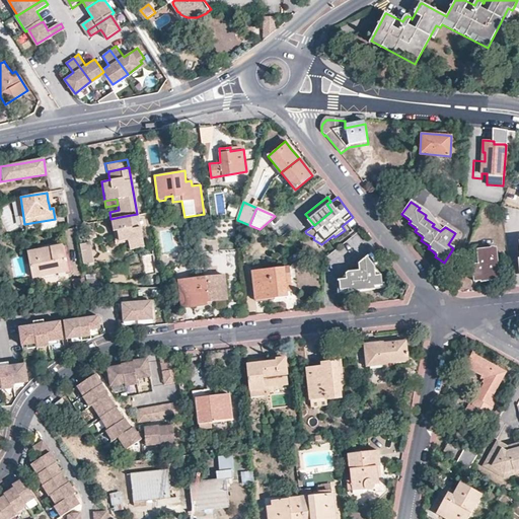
[(142,246),(137,214),(120,217),(110,219),(109,219),(110,225),(112,231),(116,230),(118,239),(118,240),(119,240),(120,240),(127,239),(129,248),(142,246)]
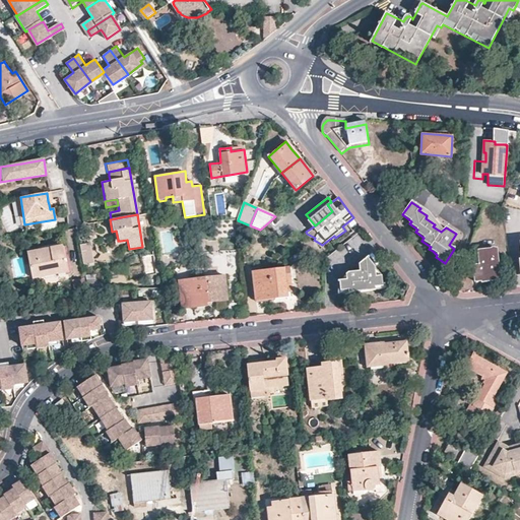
[(117,252),(129,249),(127,240),(120,241),(119,241),(118,241),(118,240),(116,231),(112,232),(117,252)]
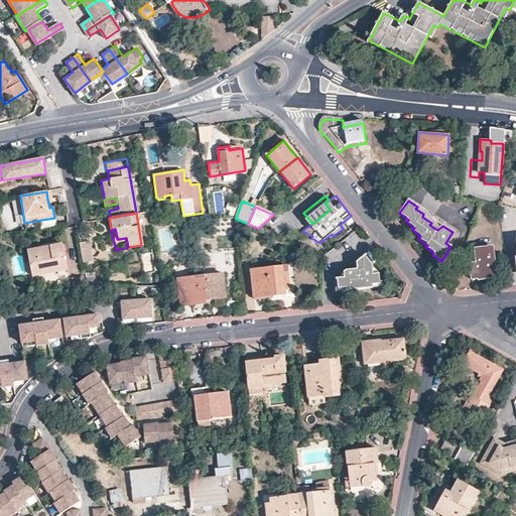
[(93,258),(90,240),(79,241),(82,260),(93,258)]
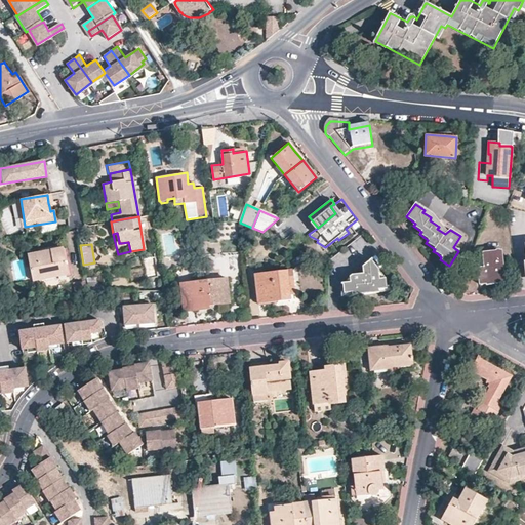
[(67,273),(62,247),(28,254),(33,279),(67,273)]
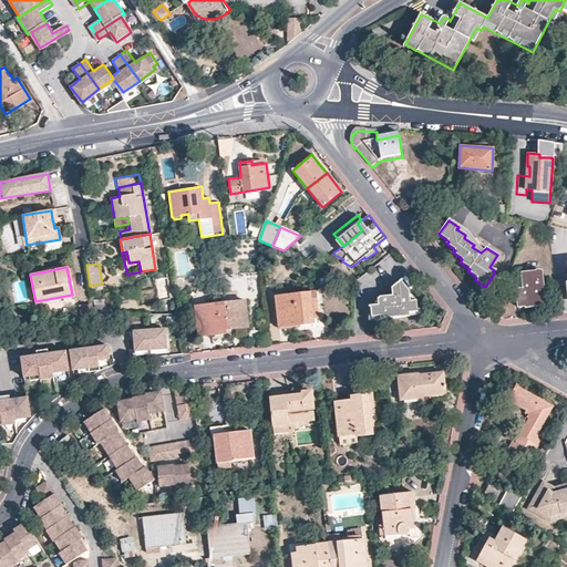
[(545,303),(543,271),(522,274),(523,289),(516,290),(518,307),(528,306),(545,303)]
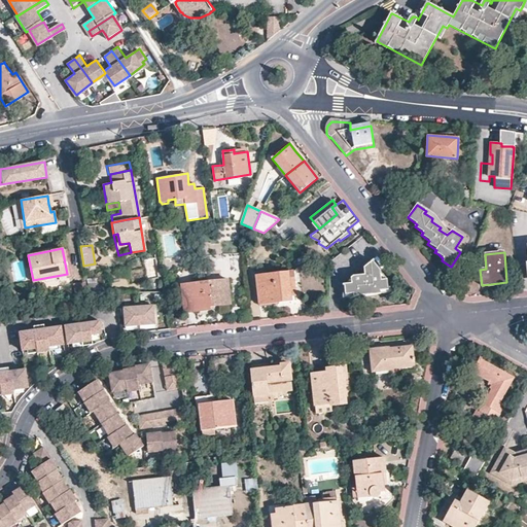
[(388,292),(386,280),(381,280),(380,270),(376,265),(373,261),(351,278),(351,285),(344,286),(344,287),(345,299),(367,296),(387,294),(388,293),(388,292)]
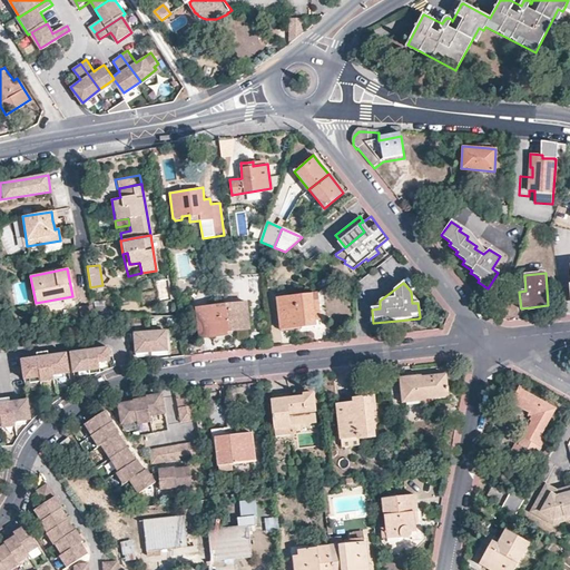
[(320,318),(317,294),(277,298),(281,330),(308,327),(315,326),(314,320),(320,318)]
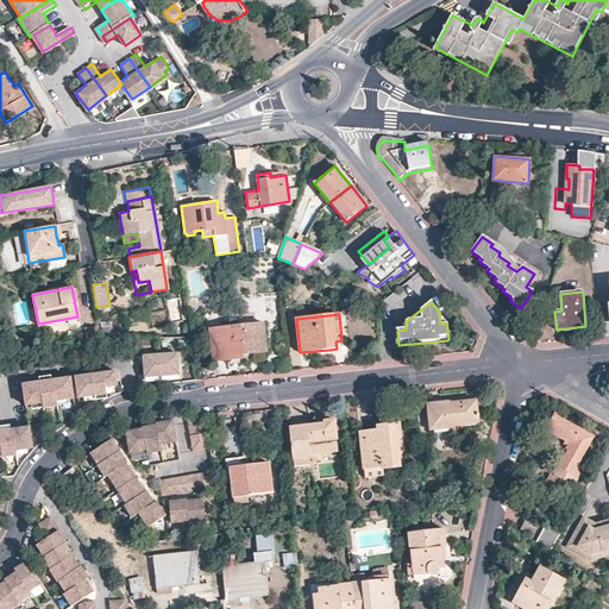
[(267,352),(263,324),(209,330),(214,362),(236,359),(244,359),(243,355),(267,352)]
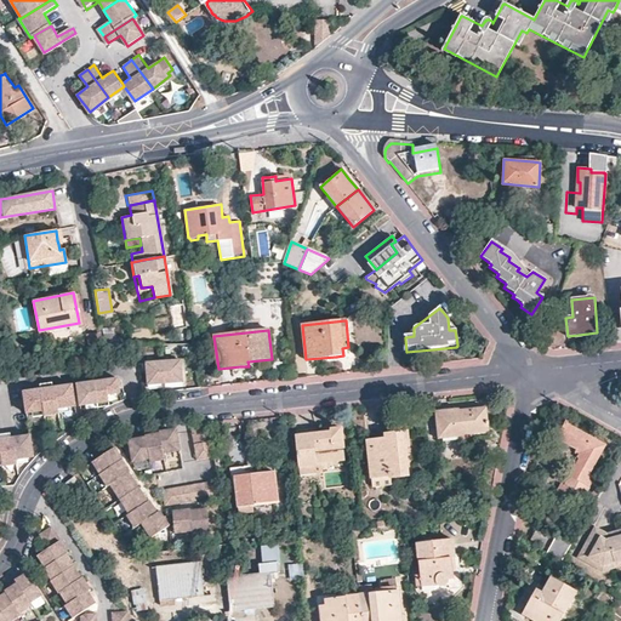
[(100,332),(98,331),(84,334),(87,349),(102,347),(100,332)]
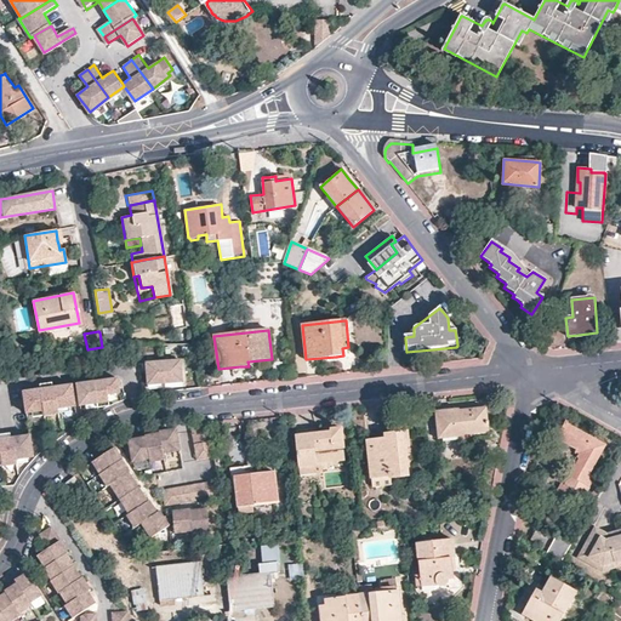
[(115,343),(115,334),(102,334),(104,343),(115,343)]
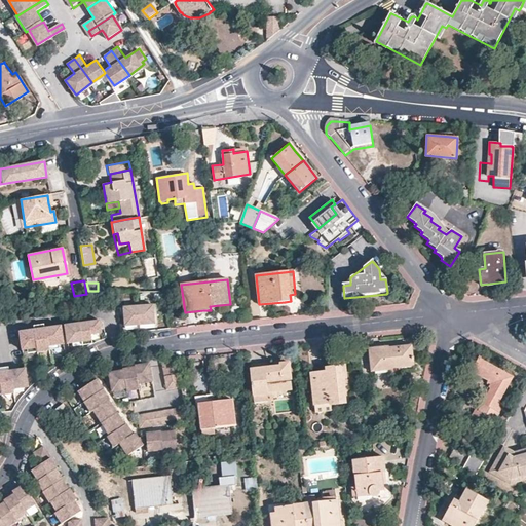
[(155,324),(154,305),(139,306),(141,326),(145,325),(155,324)]
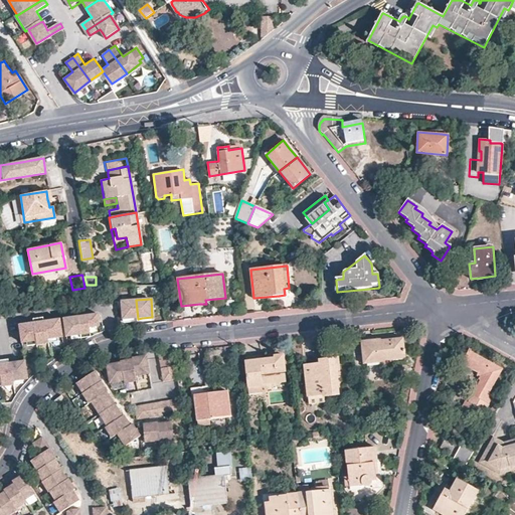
[(138,319),(136,300),(121,302),(122,309),(123,320),(138,319)]
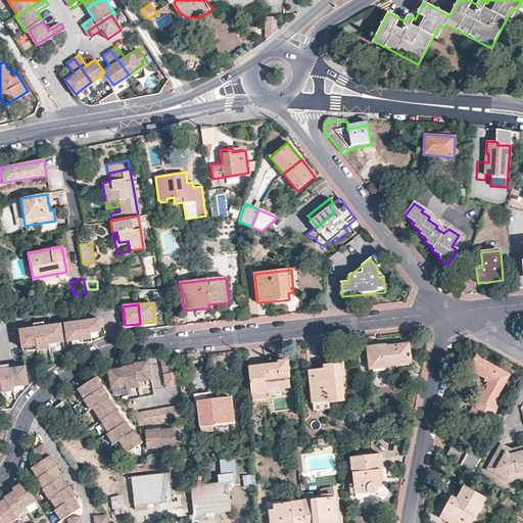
[(101,327),(99,315),(80,318),(83,336),(93,335),(92,329),(95,329),(101,327)]
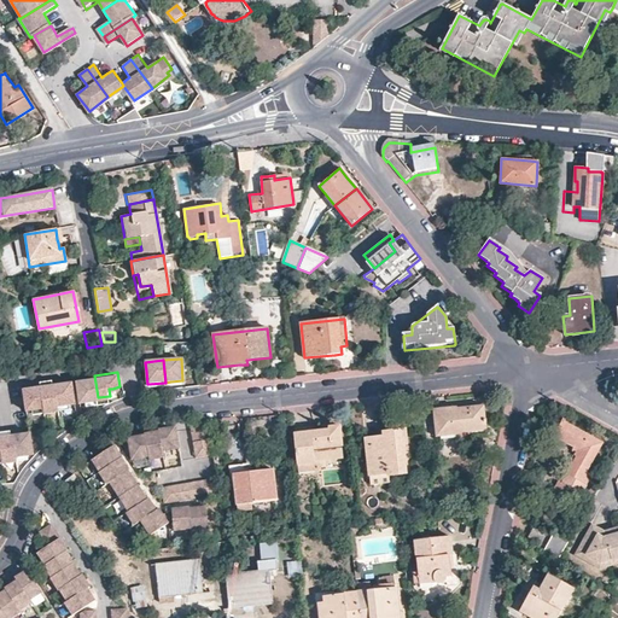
[(98,397),(94,375),(87,377),(77,379),(81,401),(98,397)]
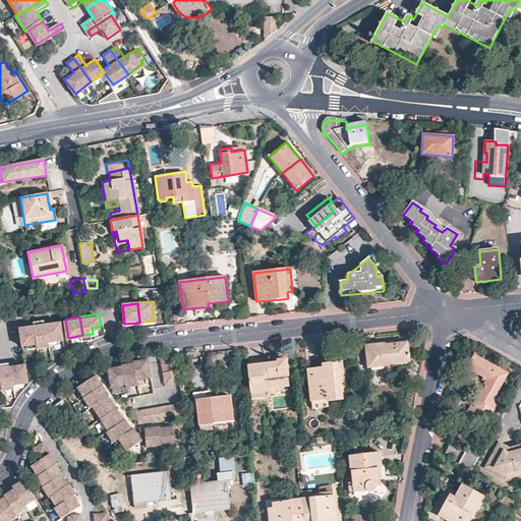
[(64,338),(61,321),(54,322),(47,323),(50,341),(64,338)]
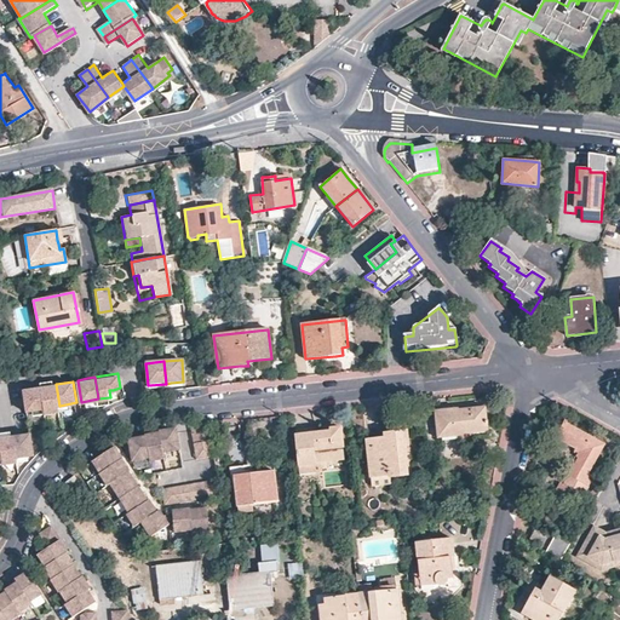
[(59,406),(56,384),(49,385),(41,386),(45,408),(46,414),(61,412),(59,406)]
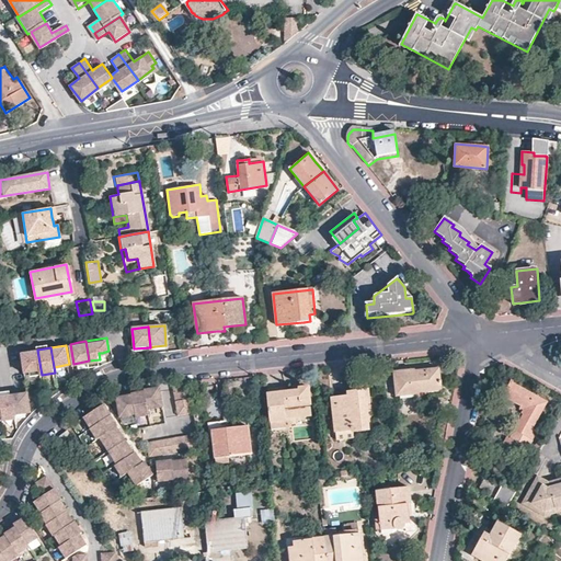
[(41,369),(37,350),(30,351),(22,352),(25,371),(41,369)]
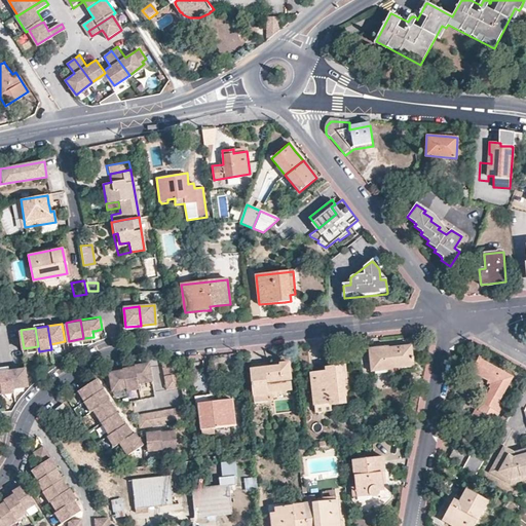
[(414,363),(411,346),(400,347),(400,345),(391,346),(368,349),(371,373),(385,372),(391,371),(390,367),(413,364),(414,363)]
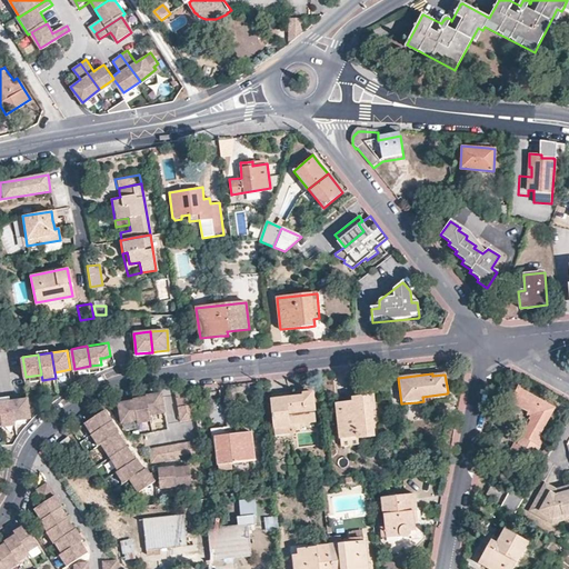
[(539,436),(553,410),(553,409),(552,409),(517,388),(509,401),(527,412),(527,413),(532,417),(529,421),(531,422),(527,429),(521,438),(522,439),(518,447),(536,457),(538,452),(537,451),(543,439),(539,436)]
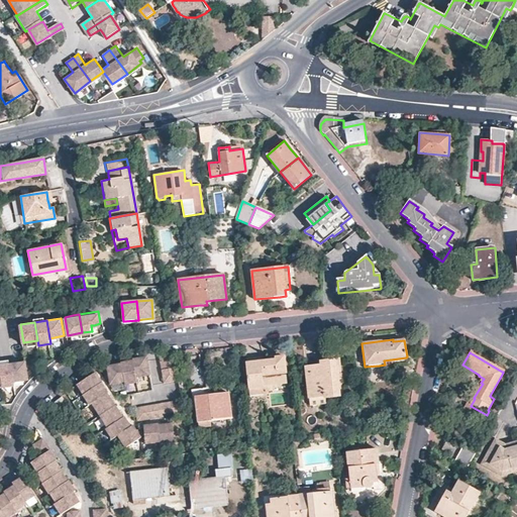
[(173,354),(165,355),(159,357),(162,377),(164,384),(178,381),(173,354)]
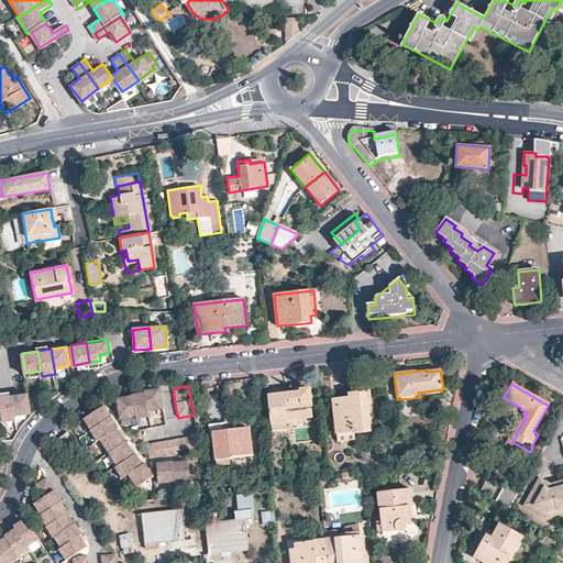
[(271,395),(267,396),(271,423),(287,421),(287,420),(312,417),(309,388),(298,389),(298,392),(293,393),(287,393),(286,389),(269,392),(271,395)]
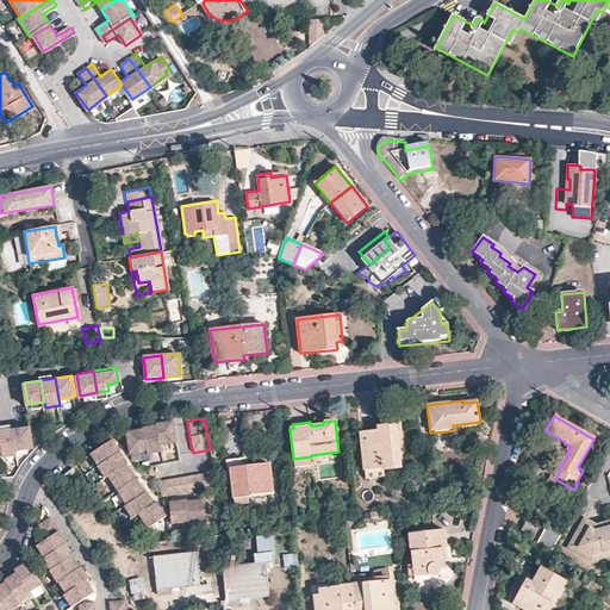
[(180,443),(176,422),(165,423),(160,423),(157,424),(157,425),(162,446),(170,444),(180,443)]
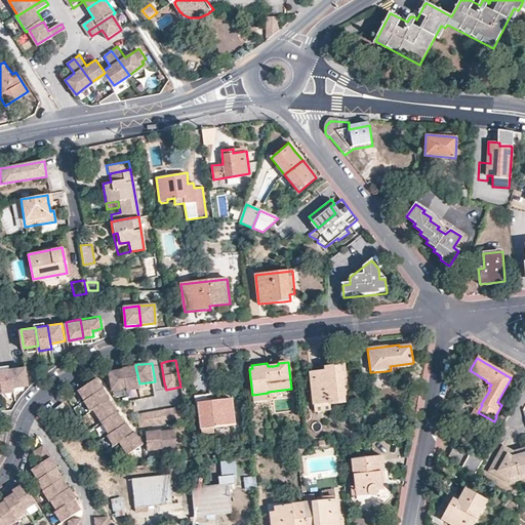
[(345,402),(342,377),(345,377),(344,365),(331,366),(325,367),(325,371),(310,373),(314,402),(314,403),(315,404),(329,402),(329,404),(345,402)]
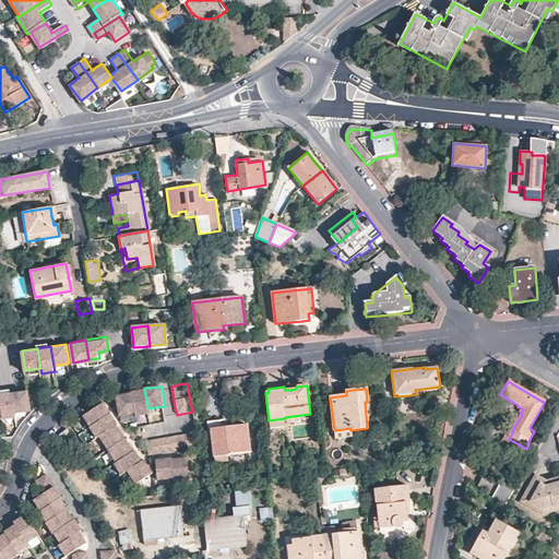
[(20,391),(14,392),(18,412),(33,409),(30,390),(20,391)]
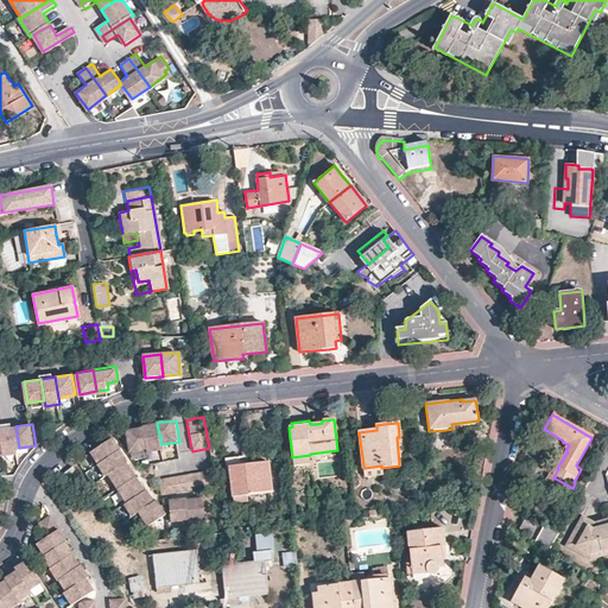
[(162,444),(157,424),(144,426),(144,428),(149,451),(149,454),(158,451),(163,451),(162,444)]
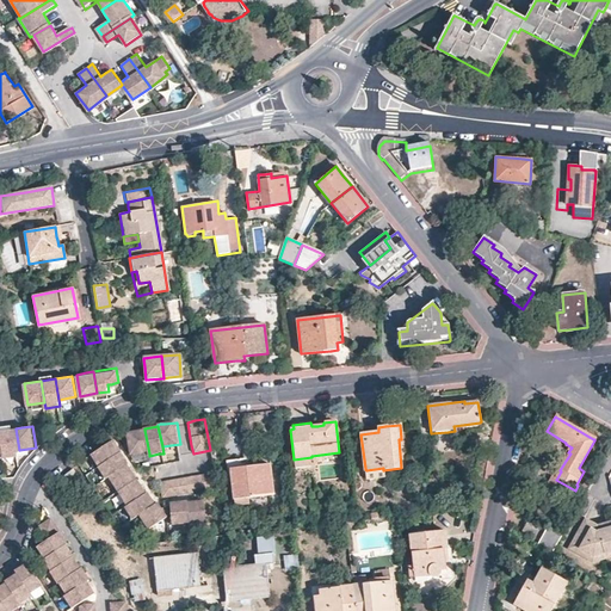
[(19,450),(16,429),(6,430),(0,431),(5,452),(6,460),(20,457),(19,450)]
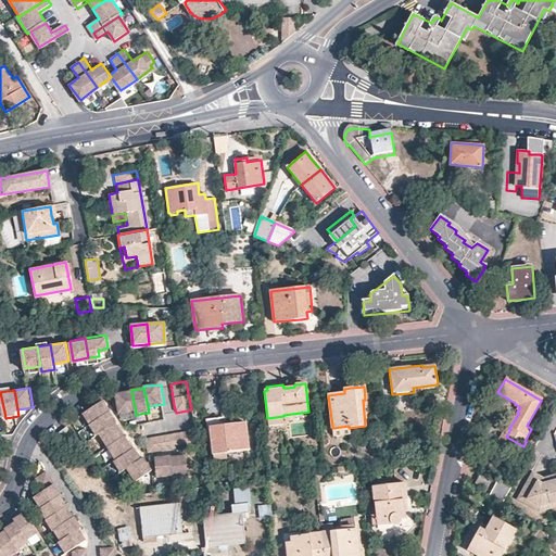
[(136,413),(131,391),(117,394),(116,394),(119,415),(136,413)]
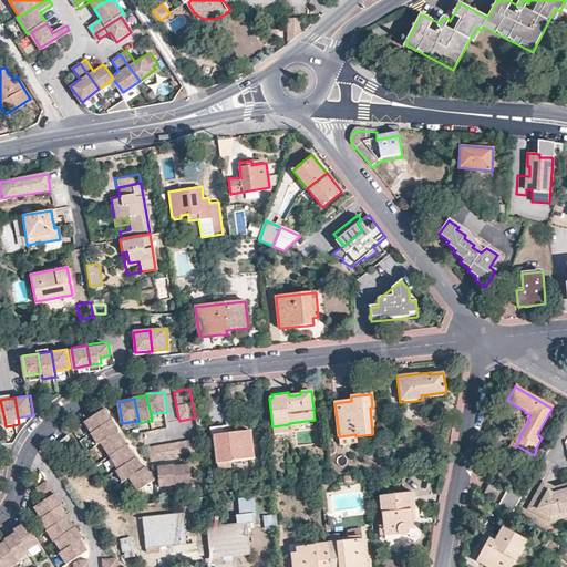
[(112,415),(107,408),(92,418),(85,422),(92,433),(114,420),(114,419),(112,415)]
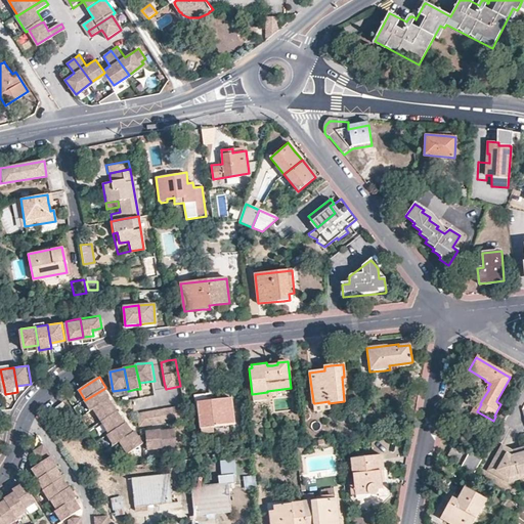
[(110,393),(105,388),(85,400),(91,411),(94,409),(102,404),(111,399),(112,398),(110,393)]
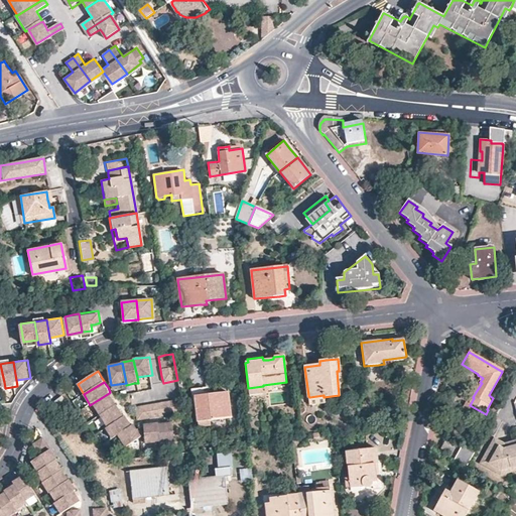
[(231,418),(228,392),(205,395),(196,396),(199,422),(200,422),(212,420),(231,418)]
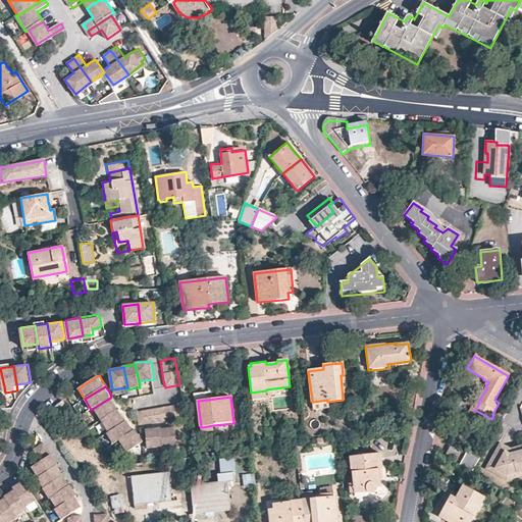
[(115,404),(110,398),(102,403),(94,408),(102,420),(118,409),(115,404)]
